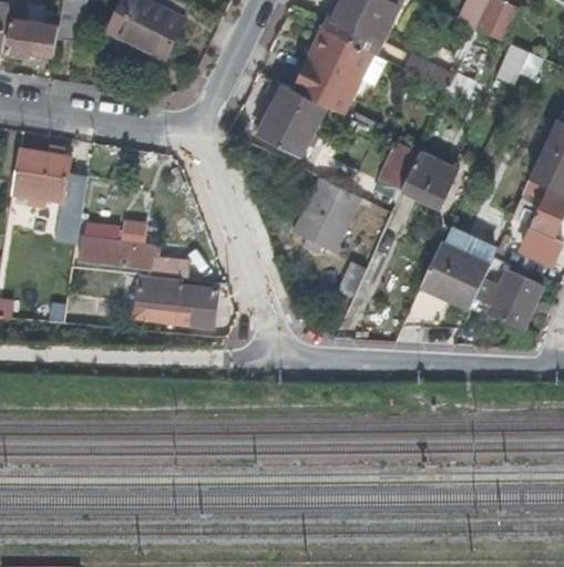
[(28,50),(51,53),(54,38),(57,26),(23,20),(27,2),(31,3),(31,0),(11,0),(3,52),(27,55),(28,50)]
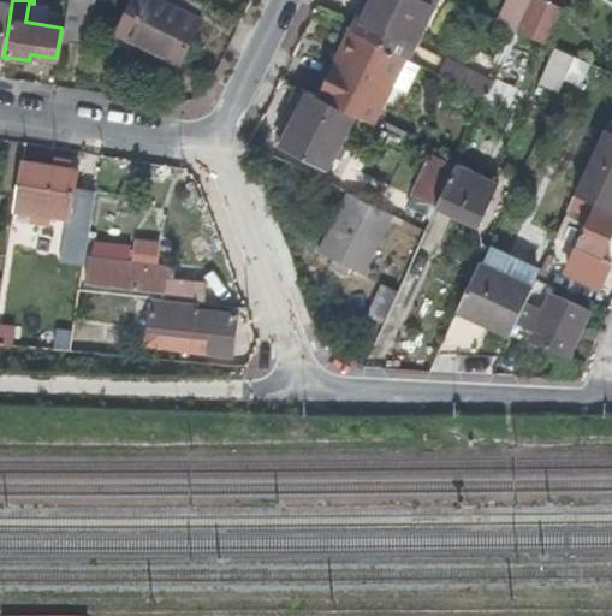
[(89,0),(65,0),(61,28),(59,41),(83,45),(89,0)]
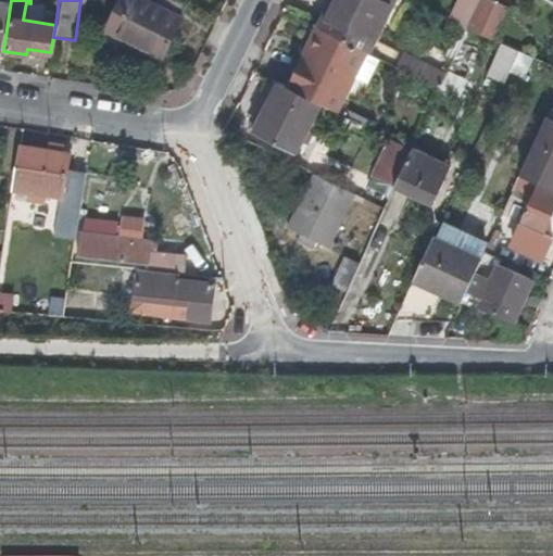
[(177,15),(183,4),(174,0),(155,0),(153,4),(145,0),(117,0),(103,29),(160,57),(179,16),(177,15)]
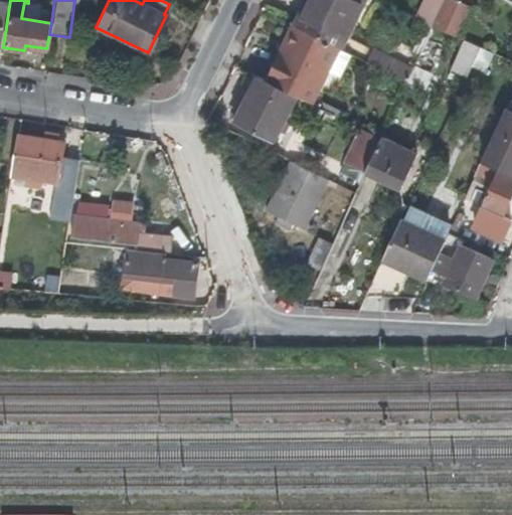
[(332,45),(353,0),(302,0),(290,24),(332,45)]
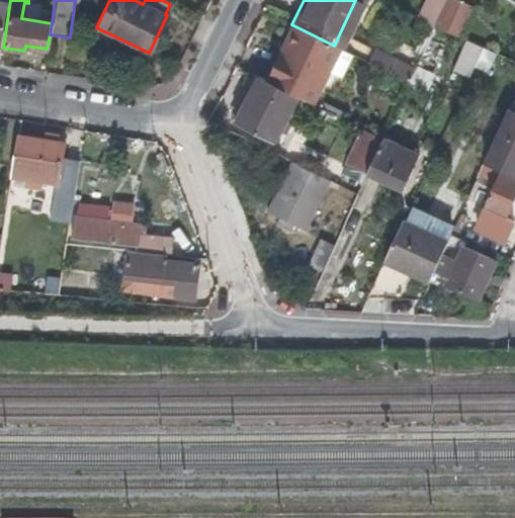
[(441,11),(445,0),(425,0),(418,18),(434,26),(434,25),(441,11)]
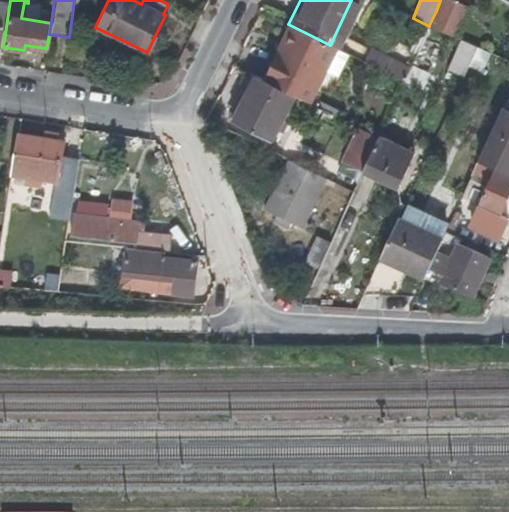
[(429,25),(449,34),(463,5),(452,0),(446,0),(440,13),(436,11),(429,25)]
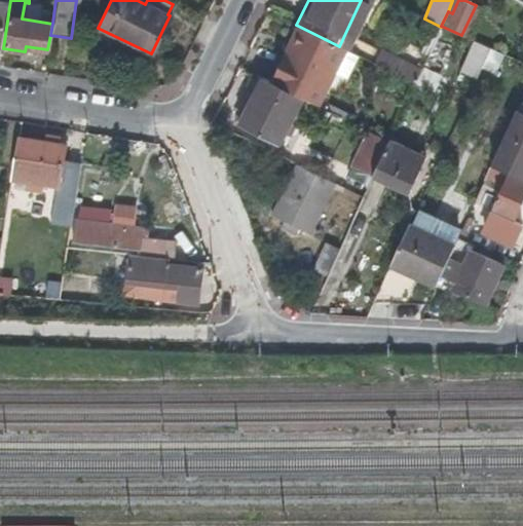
[(294,24),(266,79),(297,95),(311,102),(319,87),(333,94),(352,52),(339,46),(296,25),(294,24)]
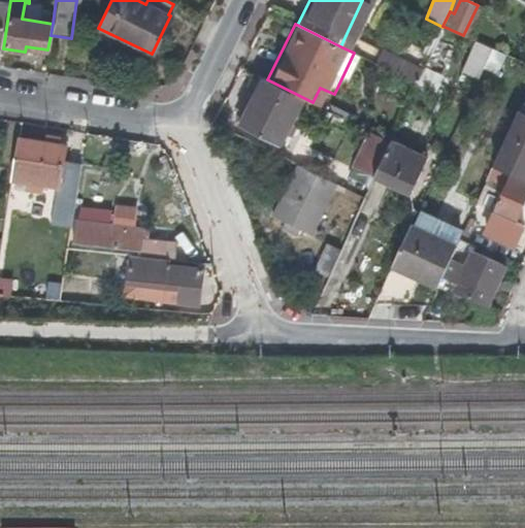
[(462,69),(478,76),(490,47),(476,40),(462,69)]
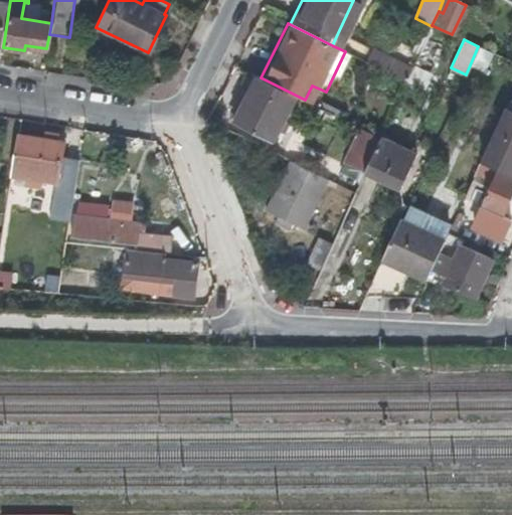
[(401,78),(406,63),(367,49),(362,64),(401,78)]
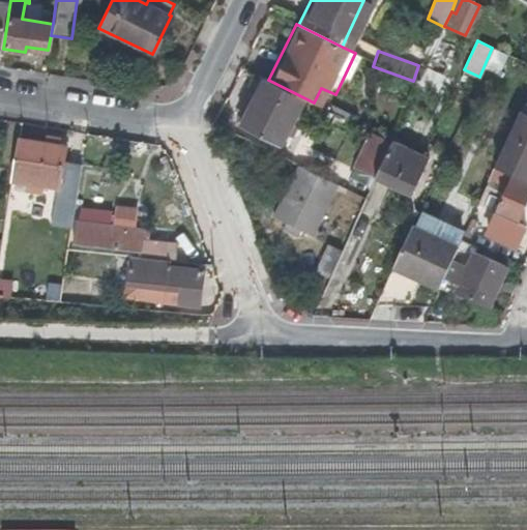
[(345,93),(362,101),(371,85),(387,93),(394,77),(361,61),(345,93)]
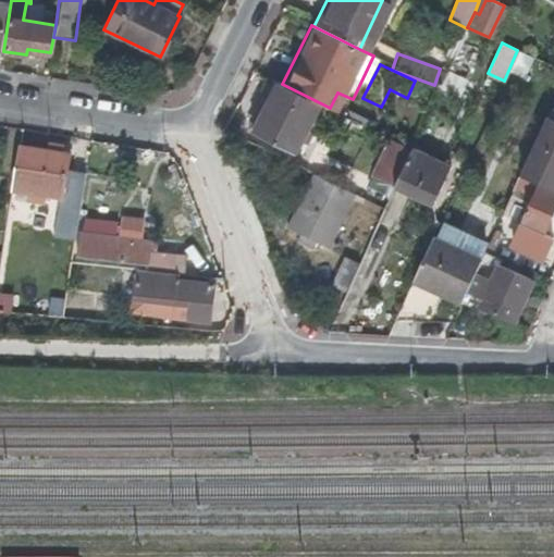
[(290,150),(315,100),(282,84),(271,78),(246,130),(290,150)]
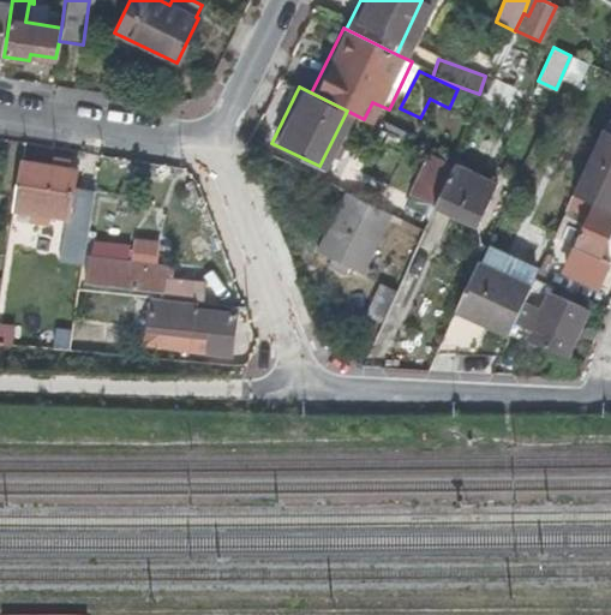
[(610,129),(606,127),(575,195),(594,203),(610,210),(610,129)]
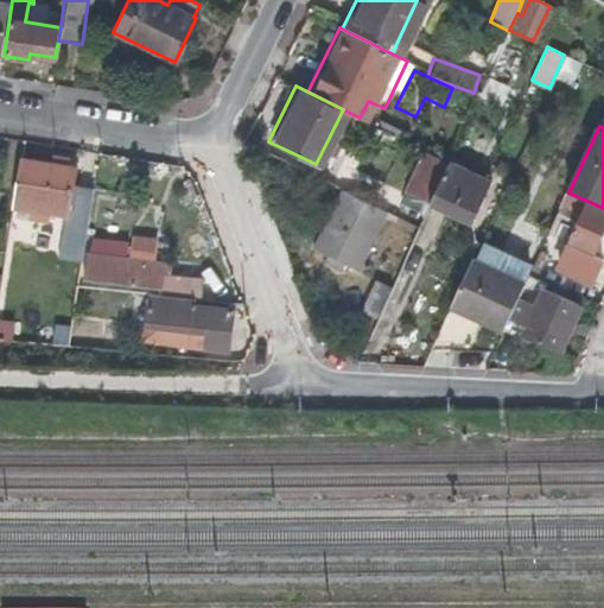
[(427,176),(437,157),(423,150),(412,169),(427,176)]
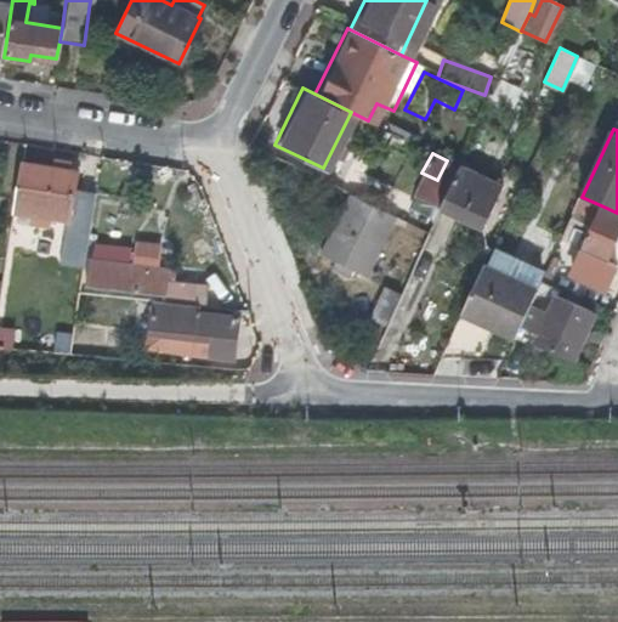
[(58,263),(83,266),(94,192),(69,188),(73,171),(18,163),(11,211),(29,214),(28,222),(45,225),(46,218),(64,220),(58,263)]
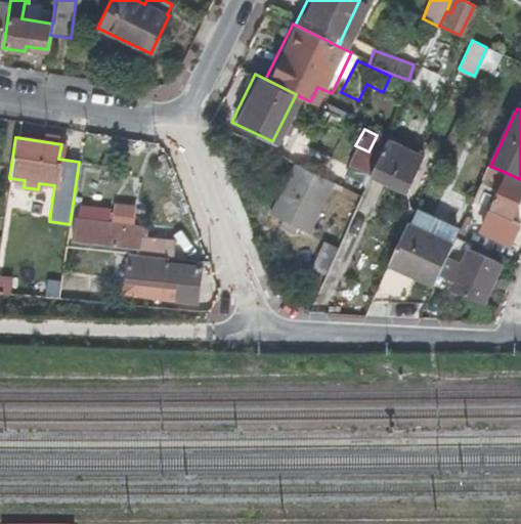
[(421,156),(386,139),(371,175),(404,190),(421,156)]
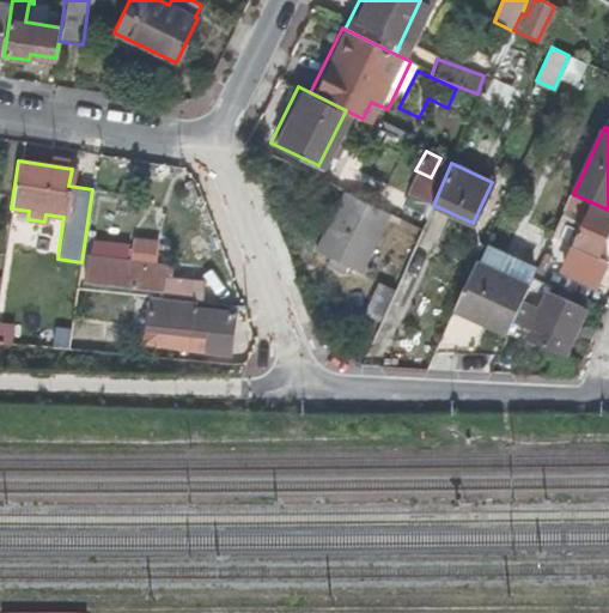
[(339,168),(332,184),(341,189),(354,196),(363,180),(339,168)]
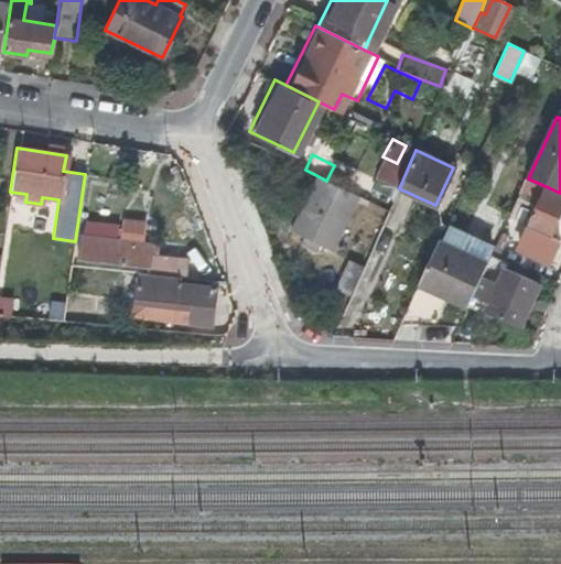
[(331,250),(356,195),(326,181),(314,174),(288,229),(331,250)]
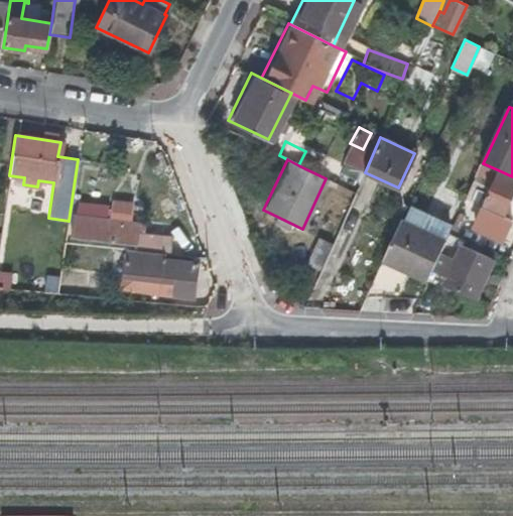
[(512,176),(499,170),(482,209),(505,219),(512,202),(512,176)]
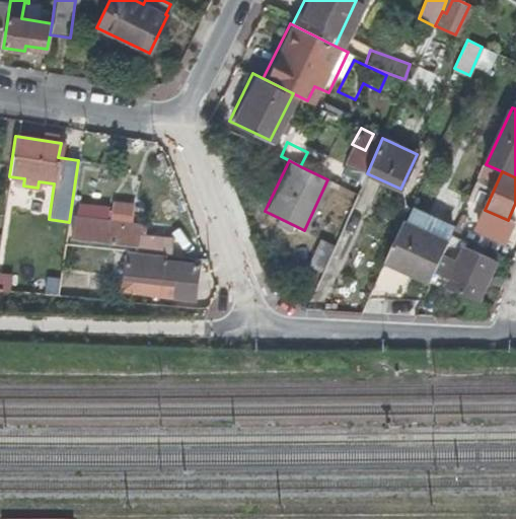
[(71,238),(136,246),(138,236),(139,225),(129,224),(131,204),(116,202),(113,222),(74,217),(71,238)]
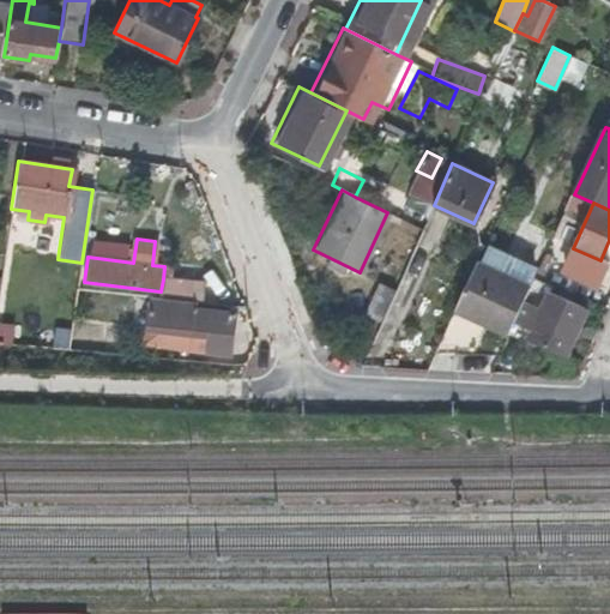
[(451,317),(502,341),(523,299),(527,287),(476,263),(451,317)]
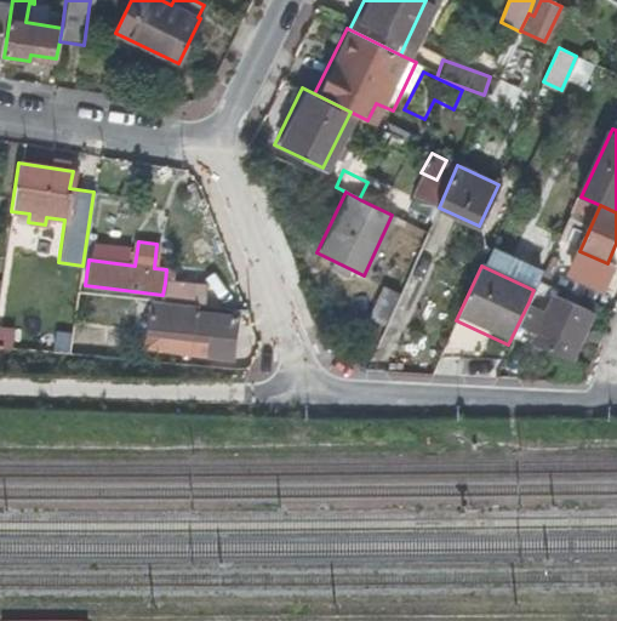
[(565,271),(559,286),(588,300),(594,284),(565,271)]
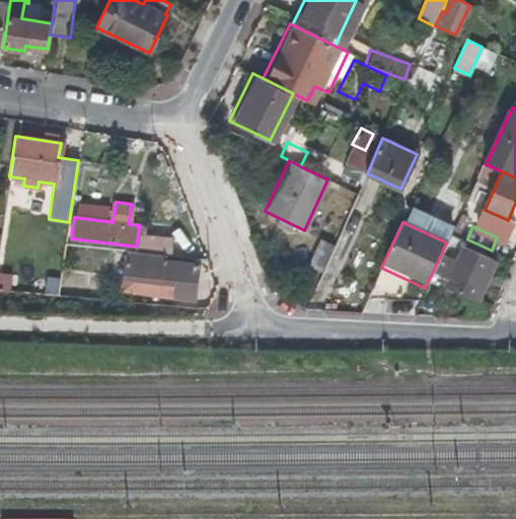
[(442,252),(458,260),(464,245),(466,240),(450,233),(446,242),(442,252)]
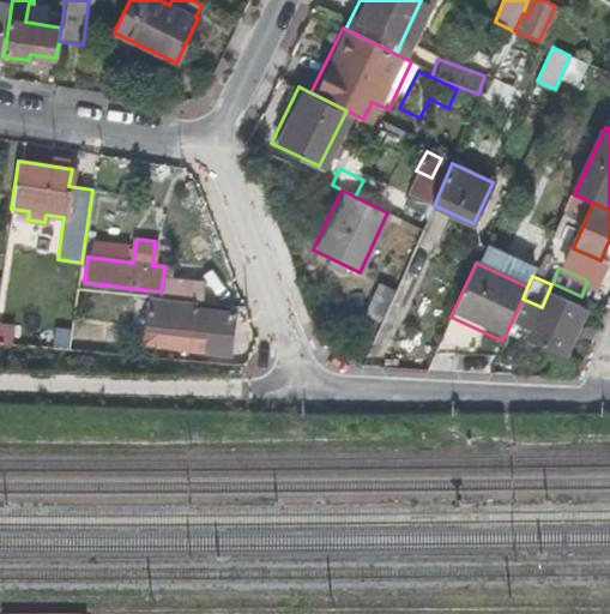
[(161,292),(161,299),(197,302),(201,304),(204,284),(163,280),(161,292)]
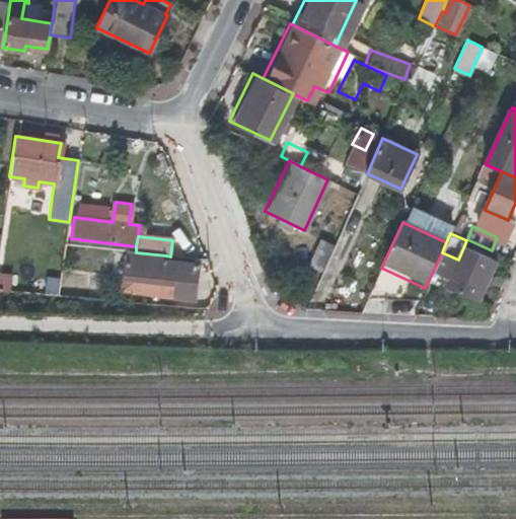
[(309,265),(322,271),(334,245),(320,239),(309,265)]
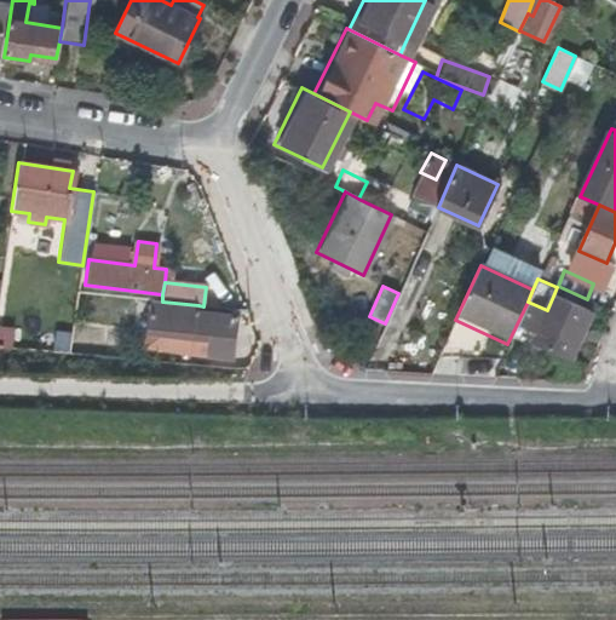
[(592,310),(554,293),(547,310),(528,302),(507,344),(527,354),(529,349),(536,333),(551,339),(547,345),(570,357),(592,310)]
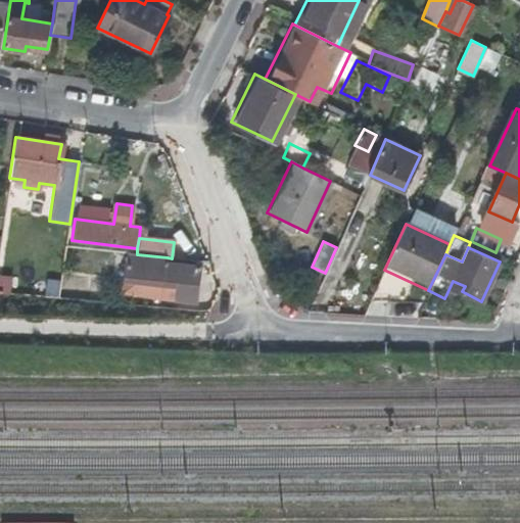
[(126,280),(155,284),(179,287),(178,291),(177,299),(197,301),(201,267),(168,263),(168,257),(137,254),(129,253),(126,280)]
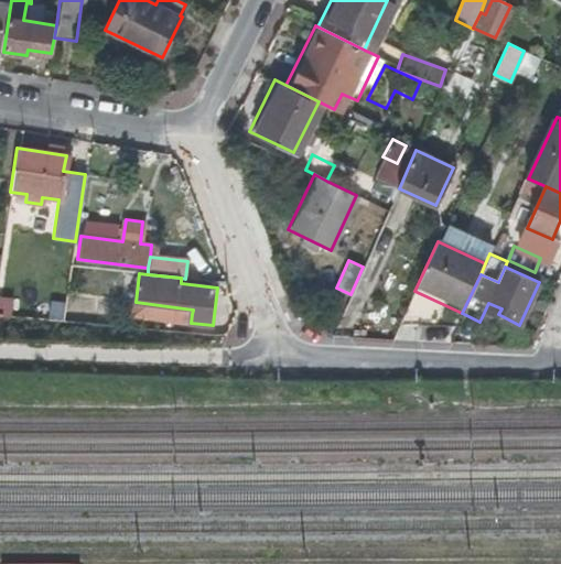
[(494,323),(498,314),(502,308),(488,303),(482,317),(494,323)]
